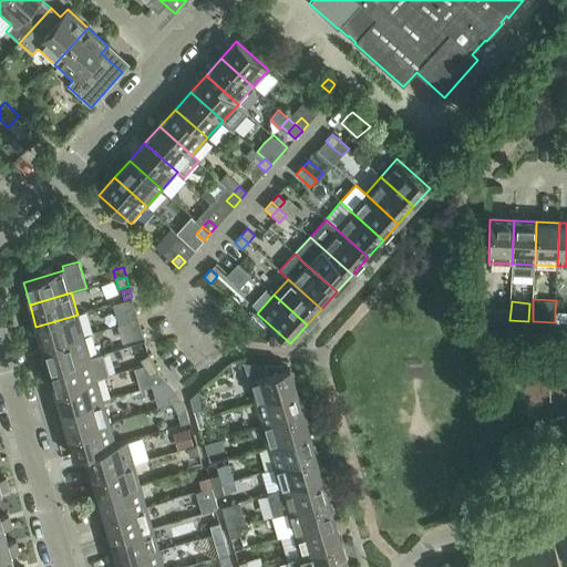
[(126,310),(130,322),(138,320),(135,307),(126,310)]
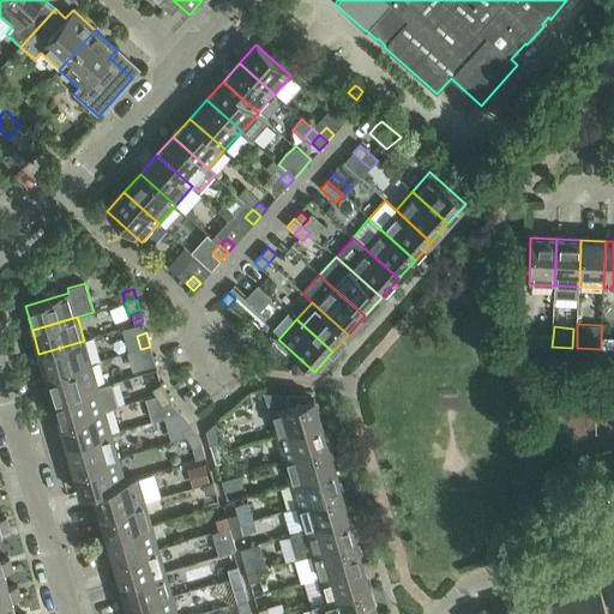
[(522,344),(541,347),(552,347),(553,337),(542,336),(522,335),(522,344)]
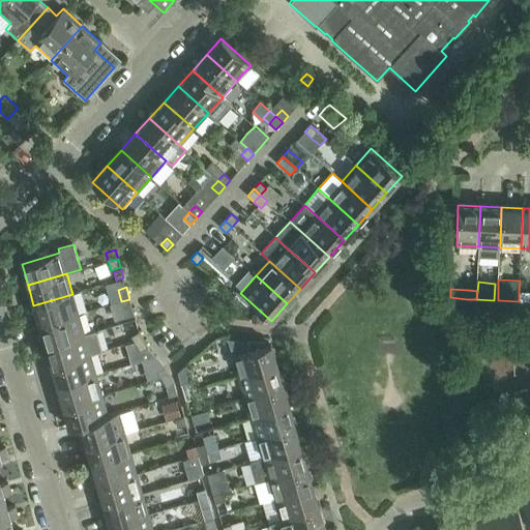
[(33,305),(39,325),(78,314),(72,294),(33,305)]
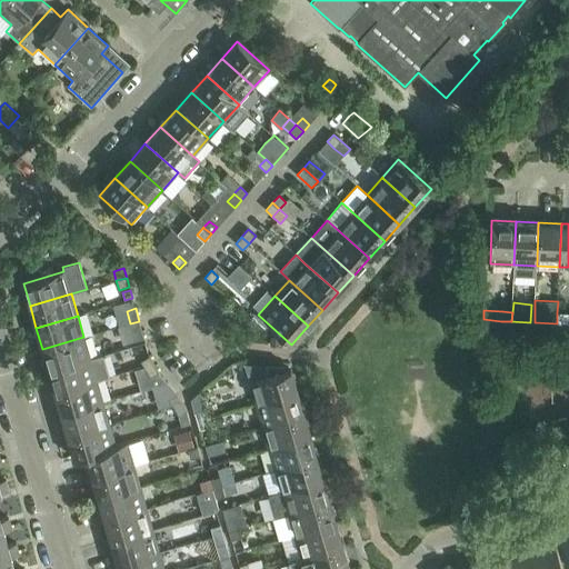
[(135,341),(143,339),(139,321),(130,323),(135,341)]
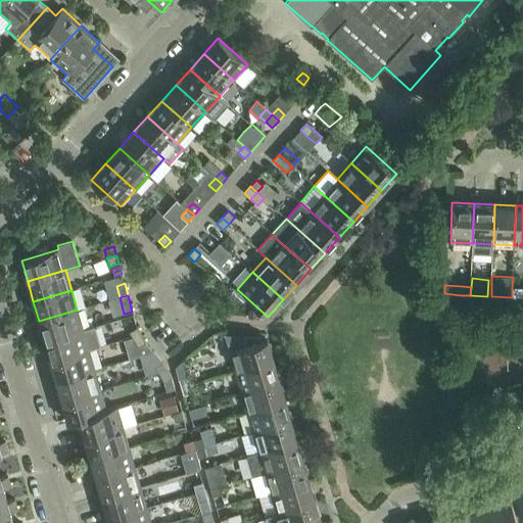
[(39,321),(45,341),(83,330),(77,310),(39,321)]
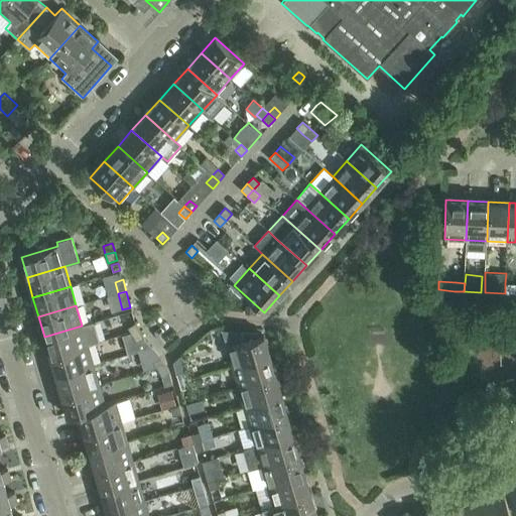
[(246,305),(245,313),(254,314),(254,305),(246,305)]
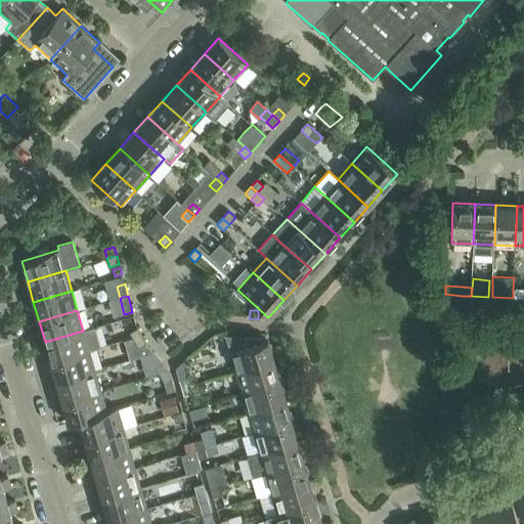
[(129,333),(134,340),(142,336),(137,328),(129,333)]
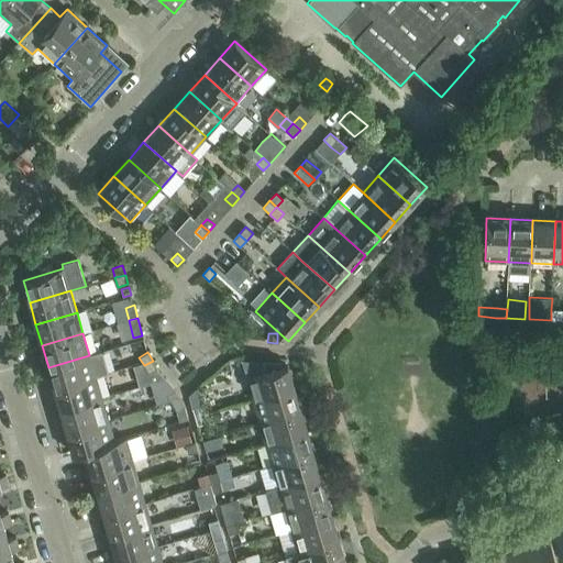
[(48,367),(54,388),(96,377),(89,355),(48,367)]
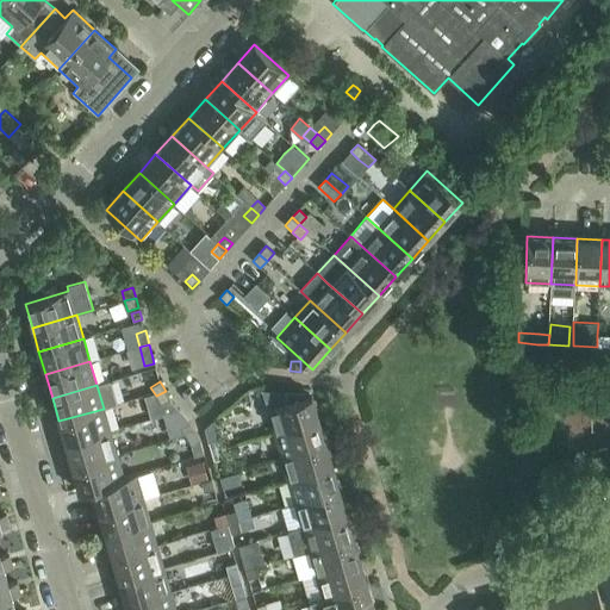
[(306,392),(262,388),(268,409),(275,434),(319,421),(312,396),(307,397),(306,392)]
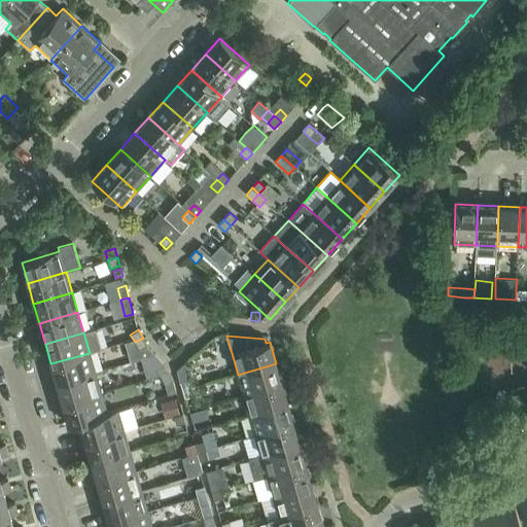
[(139,350),(147,345),(143,338),(135,342),(139,350)]
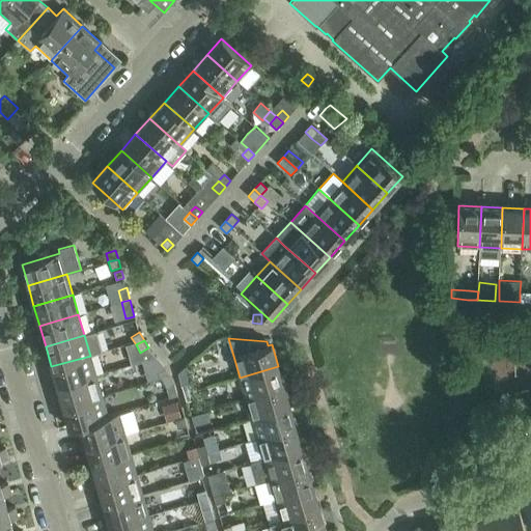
[(51,366),(57,387),(95,375),(90,356),(51,366)]
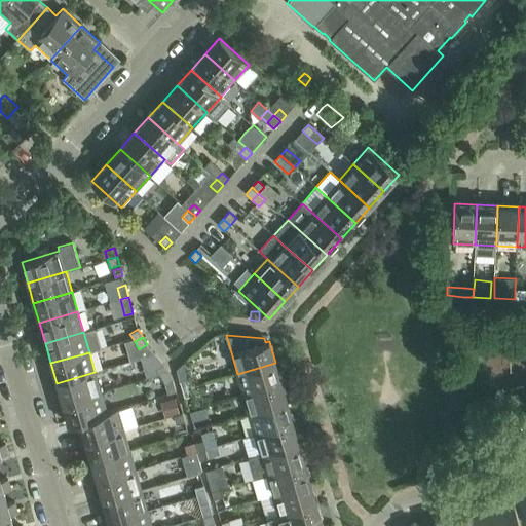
[(177,369),(180,381),(182,389),(191,387),(188,379),(185,363),(177,369)]
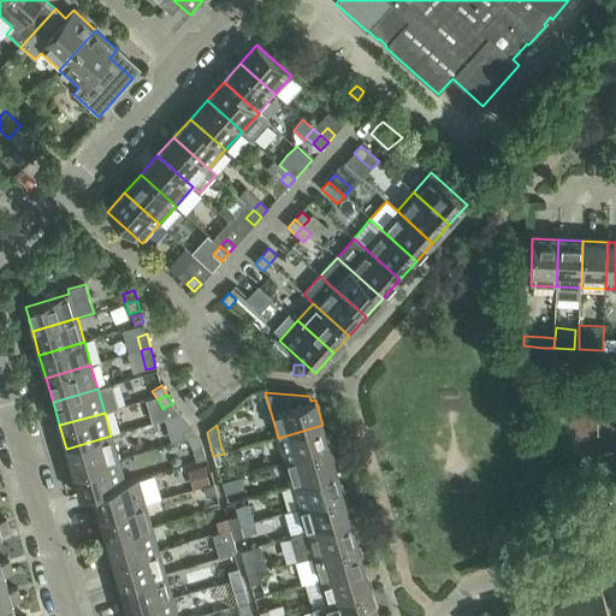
[(323,425),(278,438),(285,461),(306,455),(330,448),(323,425)]
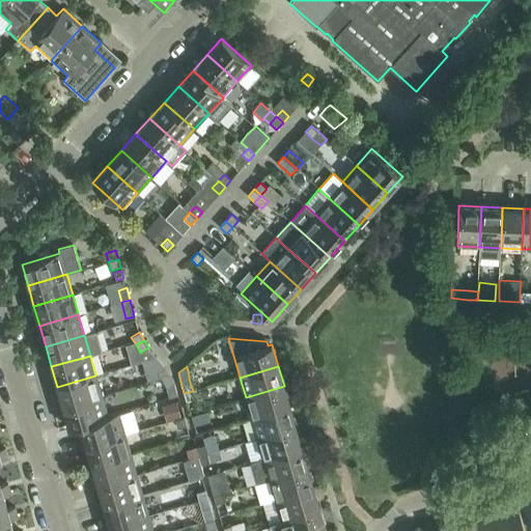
[(158,372),(162,381),(170,376),(166,368),(158,372)]
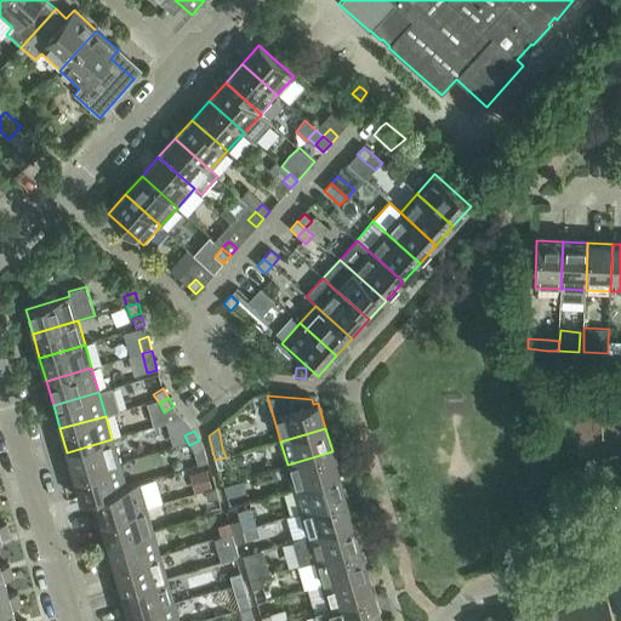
[(67,453),(74,477),(119,463),(112,439),(67,453)]
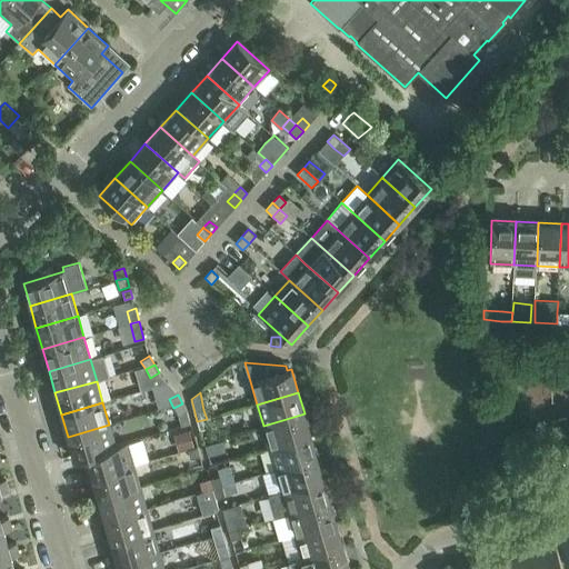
[(178,417),(187,411),(182,403),(173,408),(178,417)]
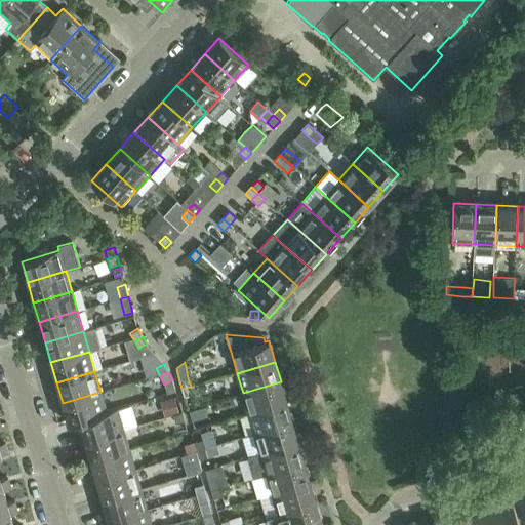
[(260,388),(243,393),(248,413),(287,402),(281,381),(260,388)]
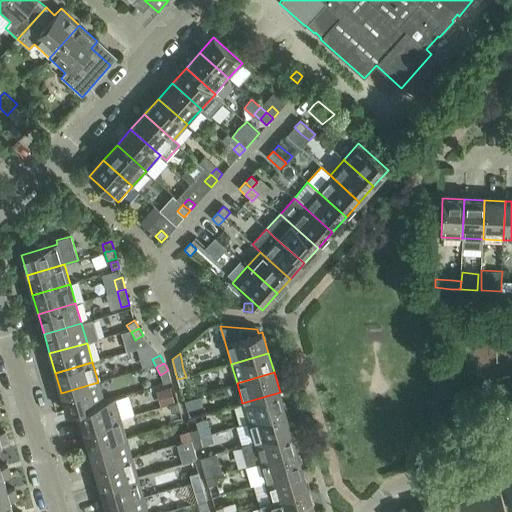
[(177,379),(179,387),(188,385),(186,377),(177,379)]
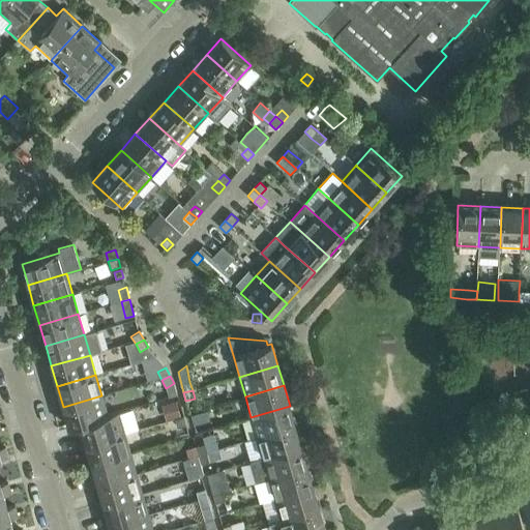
[(69,429),(81,424),(80,424),(108,416),(108,415),(101,395),(63,407),(69,429)]
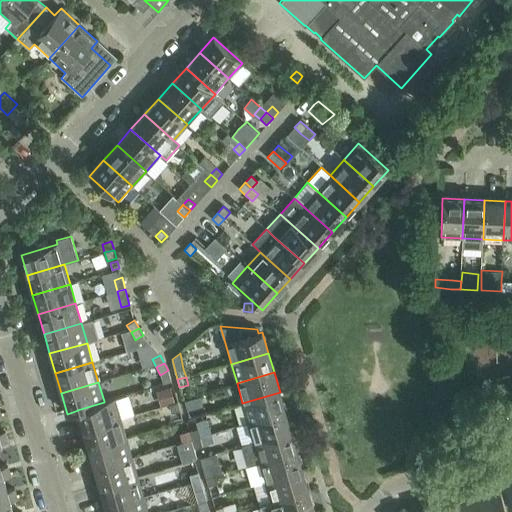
[(177,401),(173,387),(172,386),(161,389),(165,404),(177,401)]
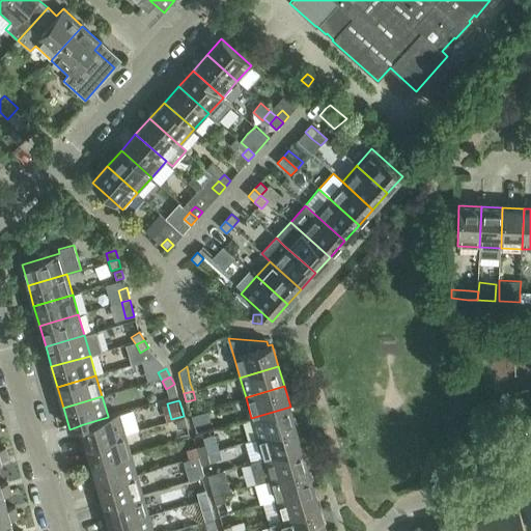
[(290,407),(251,418),(257,438),(275,432),(297,426),(290,407)]
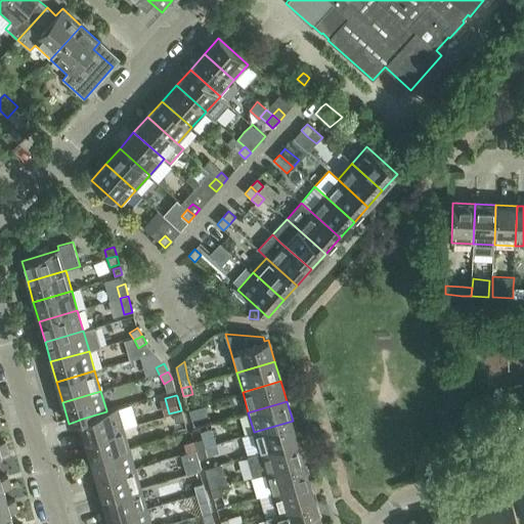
[(189,410),(192,420),(209,415),(207,405),(189,410)]
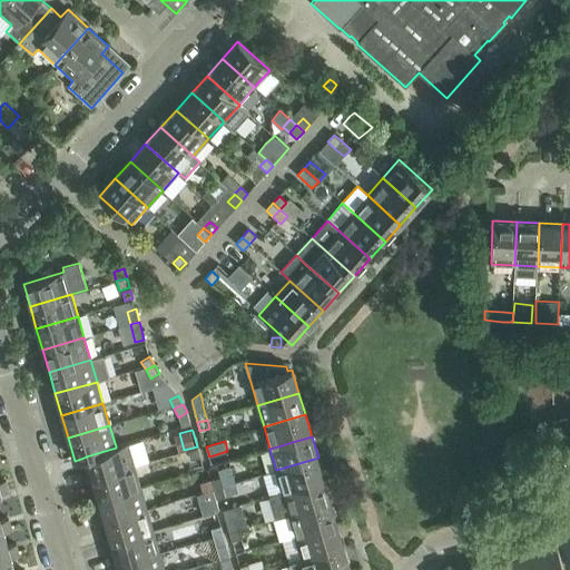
[(86,457),(87,457),(92,479),(134,467),(127,443),(116,446),(116,448),(86,457)]
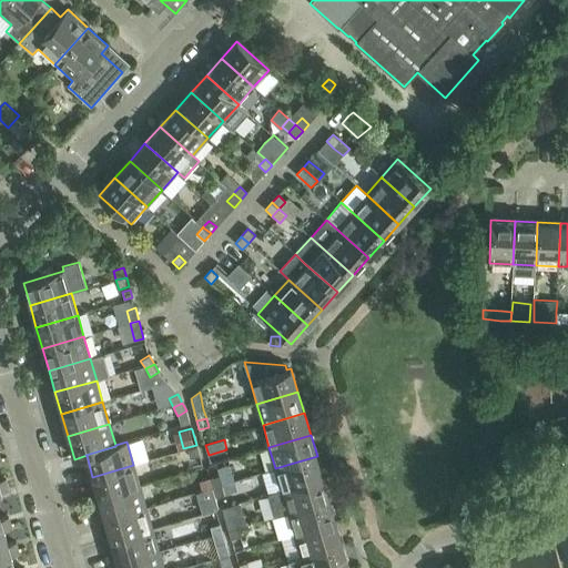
[(194,446),(188,448),(190,457),(200,455),(198,445),(194,446)]
